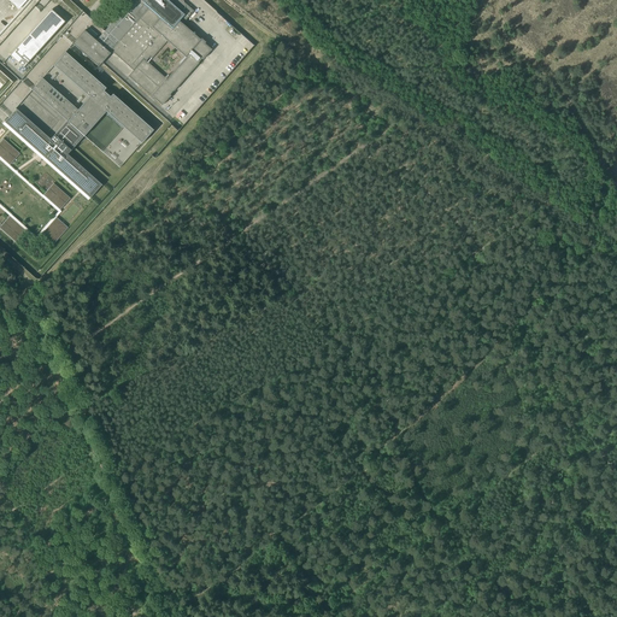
[(159,104),(162,105),(170,95),(169,94),(172,90),(172,92),(199,63),(198,62),(201,59),(211,50),(204,42),(205,42),(201,39),(200,39),(180,21),(183,16),(186,18),(193,10),(182,0),(131,0),(95,41),(83,31),(72,43),(98,66),(111,52),(133,70),(127,76),(150,97),(148,97),(153,100),(154,99),(159,104)]
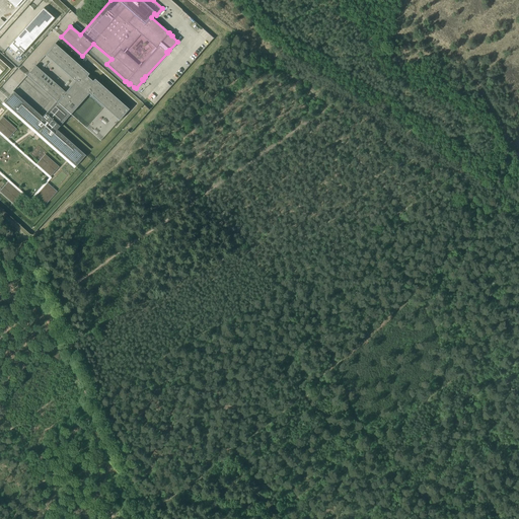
[(19,55),(52,19),(52,18),(52,17),(51,16),(52,15),(43,7),(42,7),(41,7),(7,46),(18,55),(19,55)]
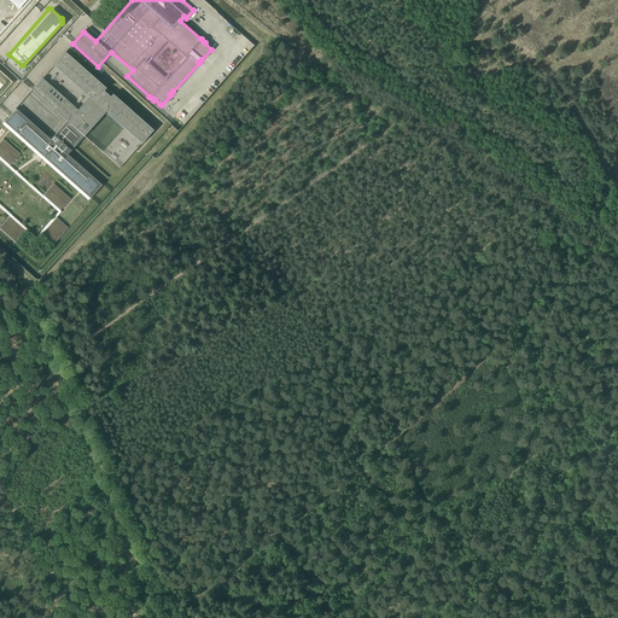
[(106,97),(100,91),(103,88),(64,54),(53,68),(86,97),(75,110),(42,80),(31,92),(64,121),(47,140),(13,109),(1,122),(87,198),(99,185),(64,155),(103,112),(138,144),(150,130),(110,94),(106,97)]
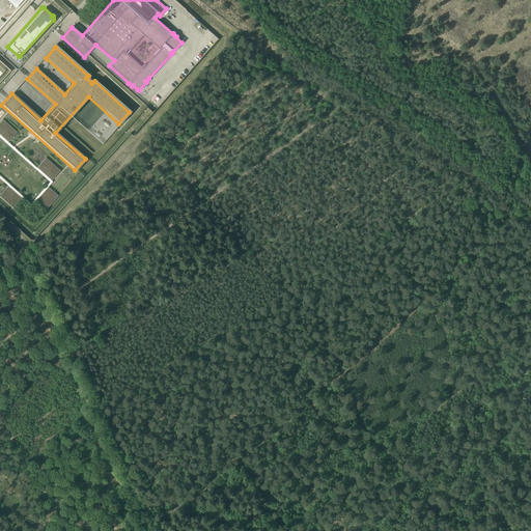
[(17,133),(3,119),(0,122),(0,135),(8,143),(17,133)]
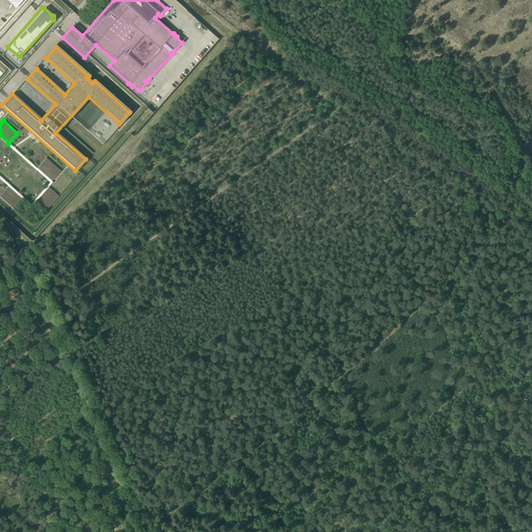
[(60,171),(46,158),(37,168),(51,182),(60,171)]
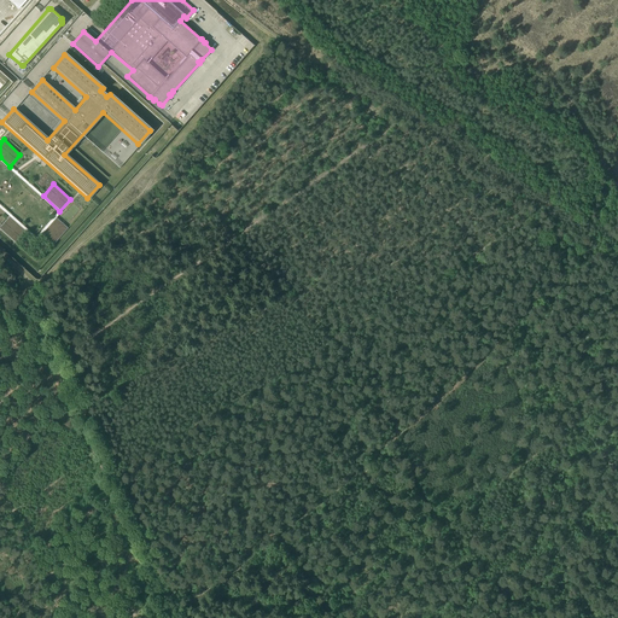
[(27,233),(10,217),(0,227),(0,229),(16,244),(27,233)]
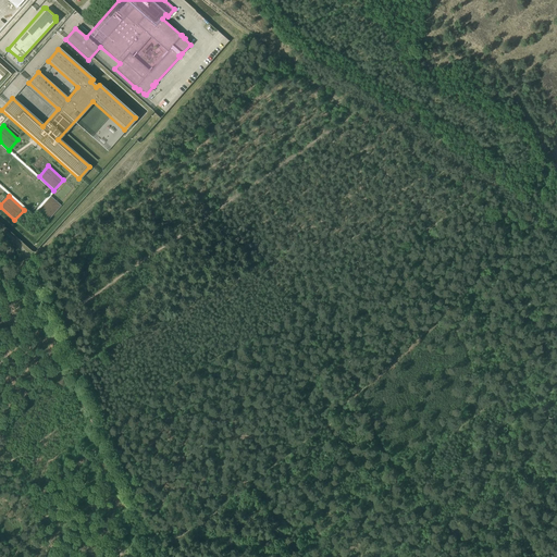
[(61,206),(51,197),(37,211),(48,221),(61,206)]
